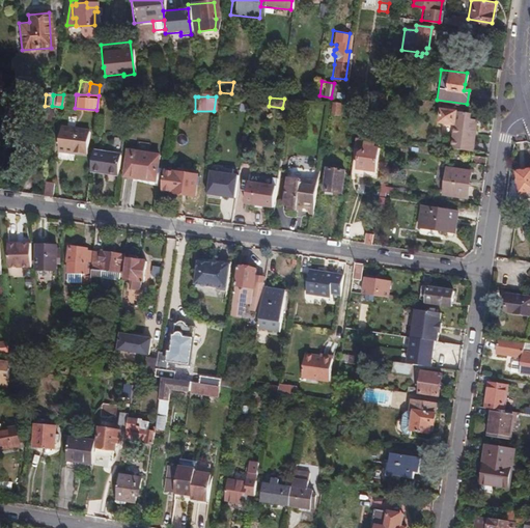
[(290,108),(296,99),(284,99),(282,108),(285,108),(284,113),(289,113),(290,108)]
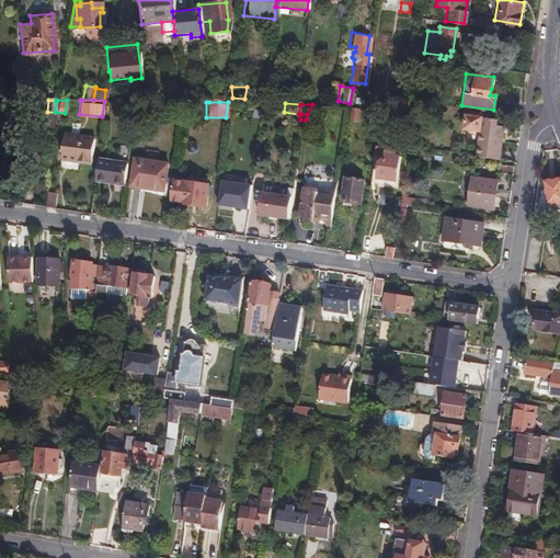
[(354,118),(355,109),(347,107),(346,117),(354,118)]
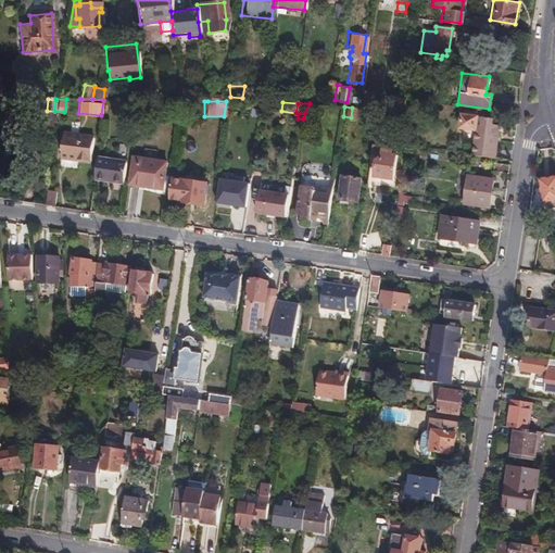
[(35,129),(51,132),(54,111),(47,111),(37,110),(35,129)]
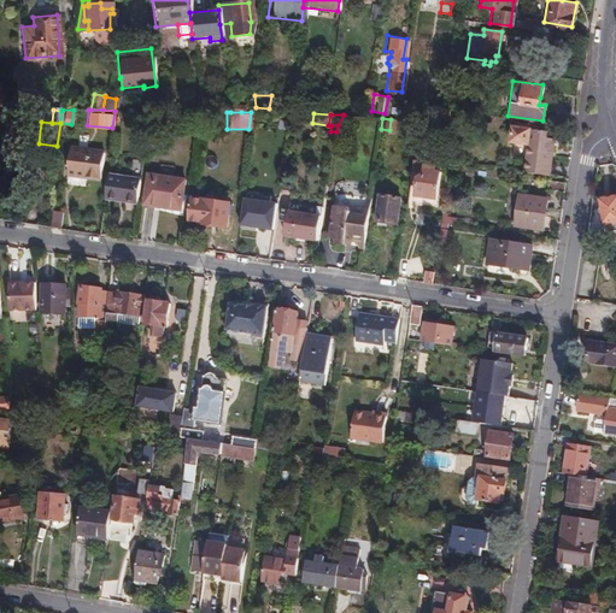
[(527,142),(522,172),(547,176),(552,139),(545,137),(546,133),(526,129),(517,128),(510,127),(508,140),(527,142)]
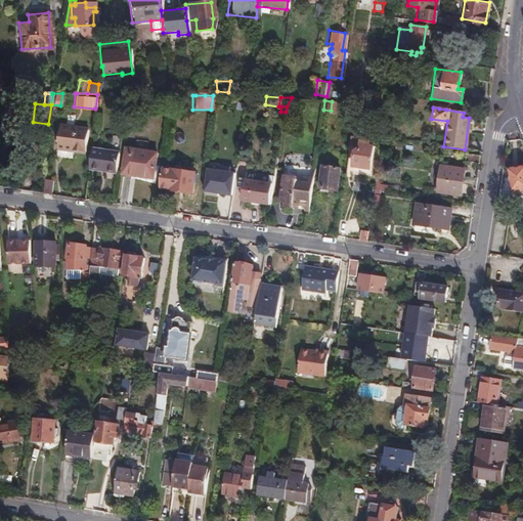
[(87,126),(59,122),(56,141),(70,143),(70,145),(84,147),(87,126)]
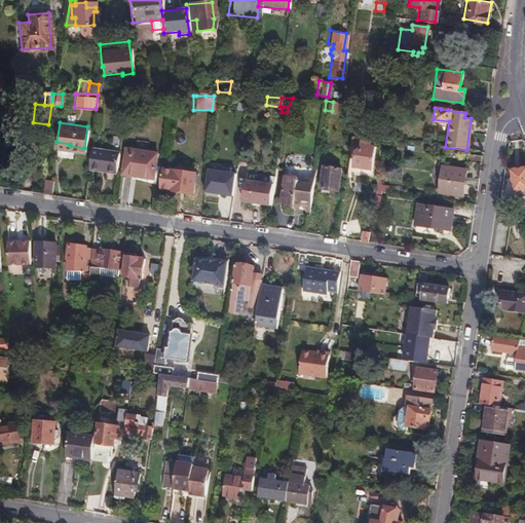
[(348,166),(373,171),(378,139),(353,135),(348,166)]
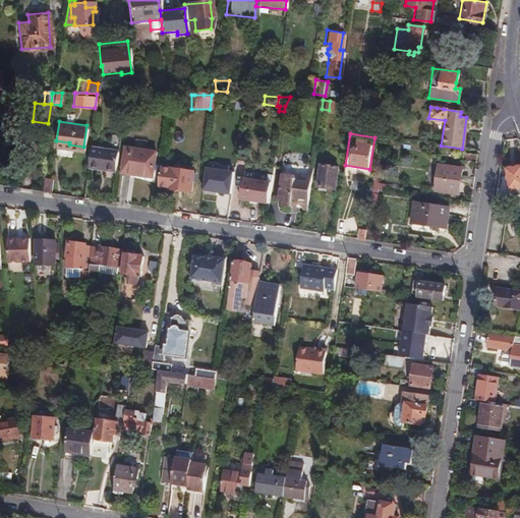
[(151,177),(155,150),(122,146),(119,170),(130,171),(130,174),(151,177)]
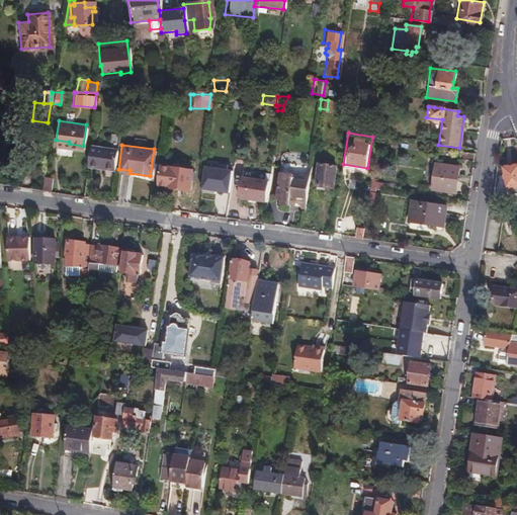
[(89,146),(86,167),(112,171),(115,150),(89,146)]
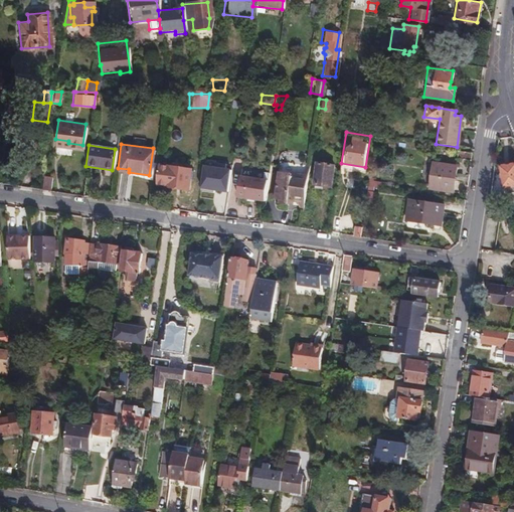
[(468,159),(469,151),(459,150),(457,158),(468,159)]
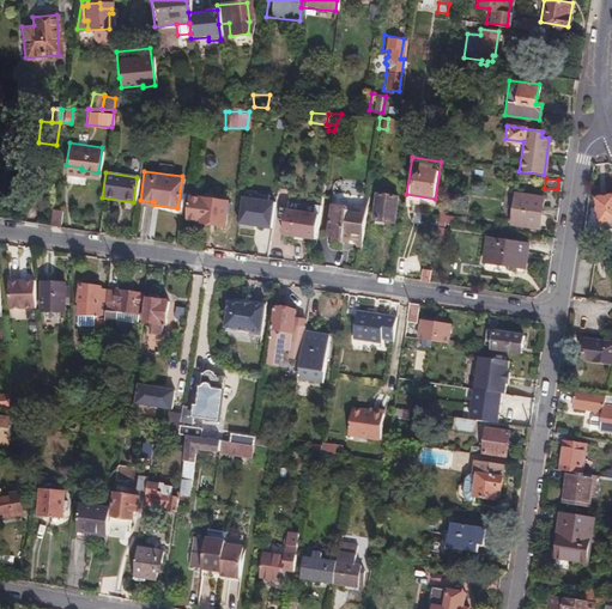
[(353,242),(358,243),(363,206),(361,205),(362,195),(329,190),(328,202),(331,203),(329,218),(326,217),(325,224),(327,226),(323,230),(323,233),(328,235),(327,238),(339,241),(339,239),(340,236),(345,237),(351,238),(352,242),(353,242)]
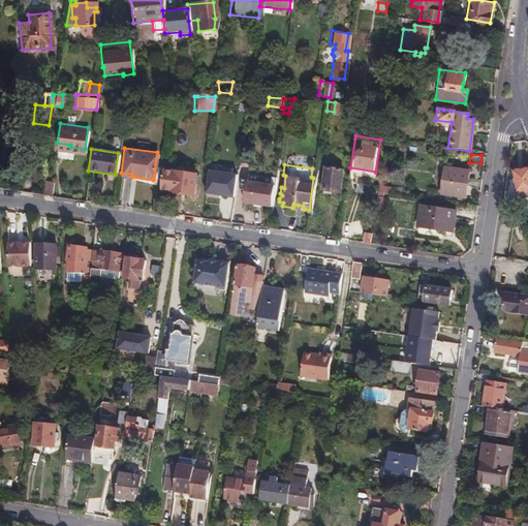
[(461,194),(466,168),(443,164),(439,191),(461,194)]
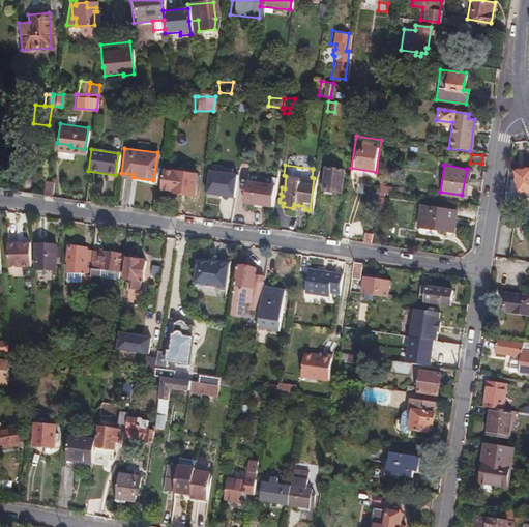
[(528,165),(511,169),(512,178),(509,178),(506,201),(516,200),(519,207),(528,205),(528,165)]
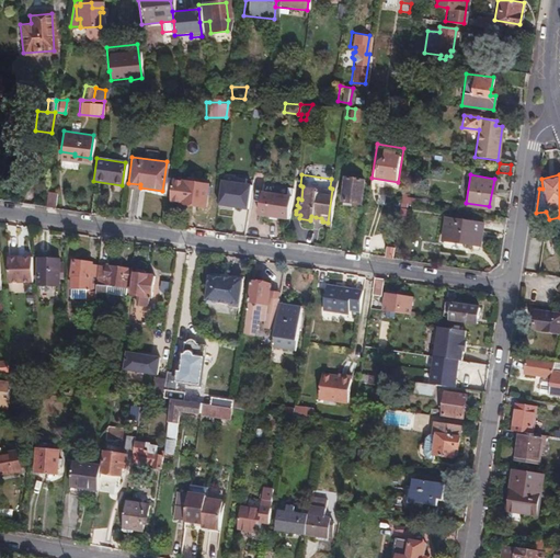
[(356,202),(361,178),(342,175),(339,200),(356,202)]
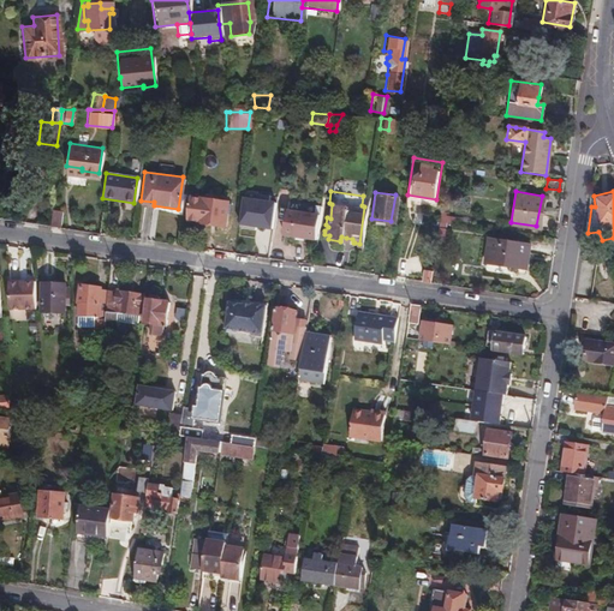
[(274,226),(279,198),(245,193),(240,221),(274,226)]
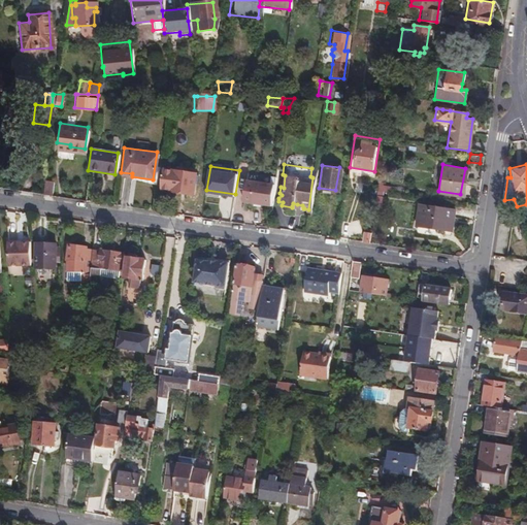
[(190,195),(193,174),(184,172),(180,168),(174,167),(172,169),(171,169),(169,191),(190,195)]
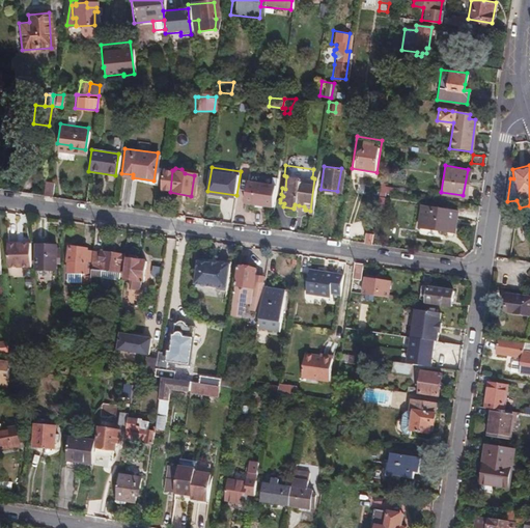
[(258,204),(270,206),(274,177),(246,173),(245,177),(248,182),(247,191),(243,193),(242,202),(251,203),(258,204)]
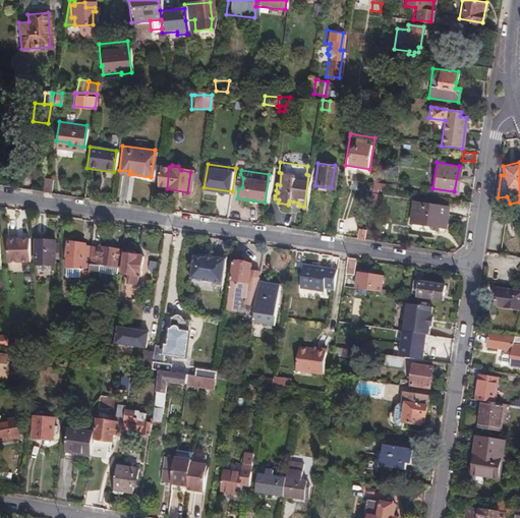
[(43,177),(41,190),(49,192),(51,178),(43,177)]
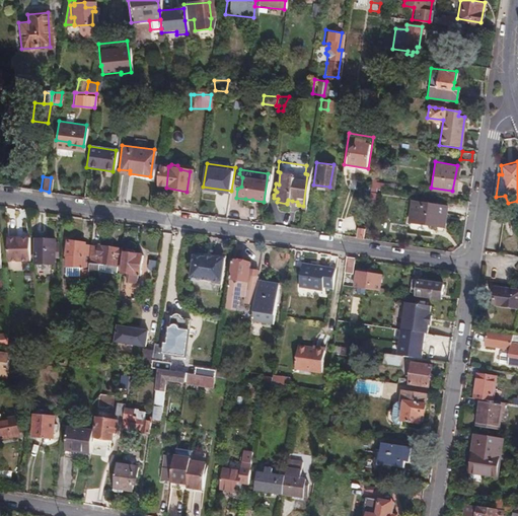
[(409,221),(442,226),(445,206),(412,201),(409,221)]
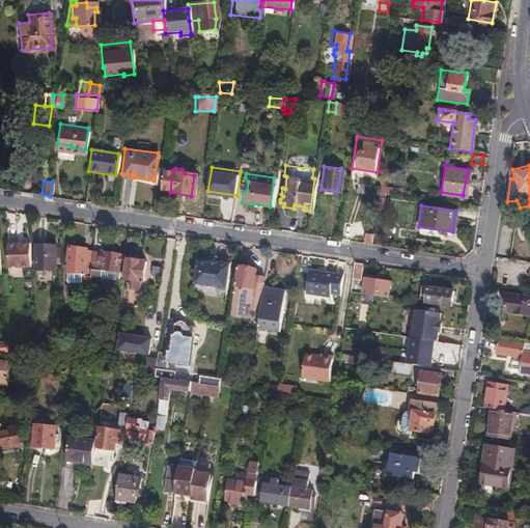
[(32,243),(31,269),(53,270),(53,261),(53,247),(53,244),(32,243)]
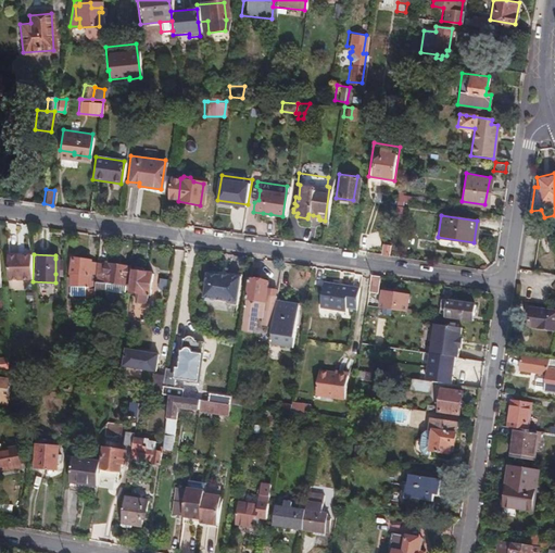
[(13,287),(22,287),(20,255),(0,256),(0,267),(2,288),(13,287)]
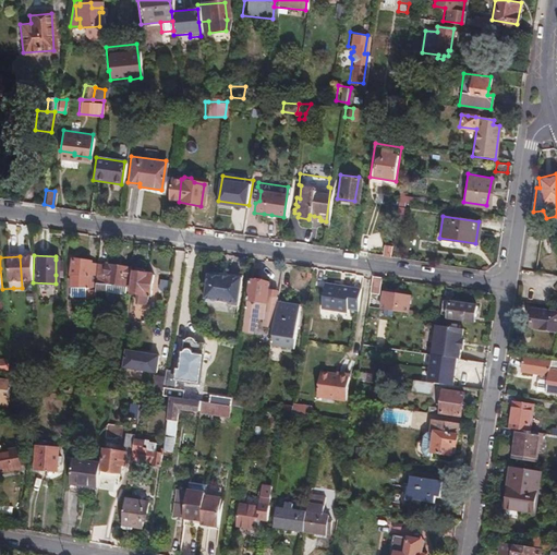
[(83,301),(93,301),(93,299),(96,262),(89,261),(89,260),(71,257),(68,273),(67,294),(83,296),(83,301)]
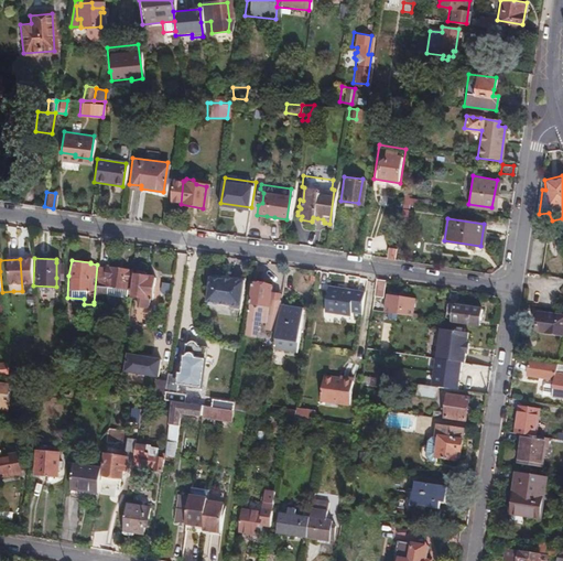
[(97,265),(94,302),(105,303),(106,292),(123,294),(125,288),(127,288),(130,268),(104,265),(97,265)]
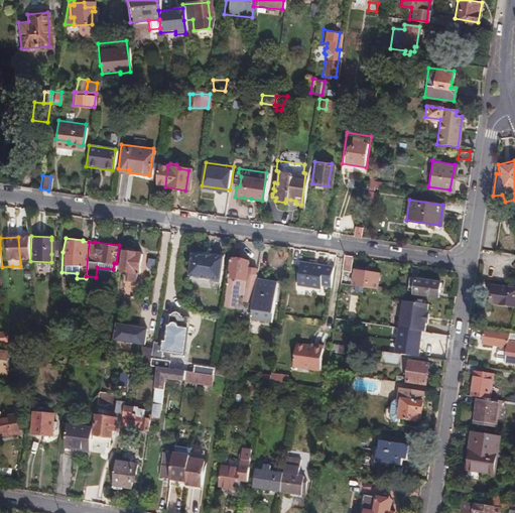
[(137,272),(140,253),(132,251),(131,250),(123,249),(122,250),(120,250),(118,270),(126,270),(125,278),(134,280),(135,272),(137,272)]
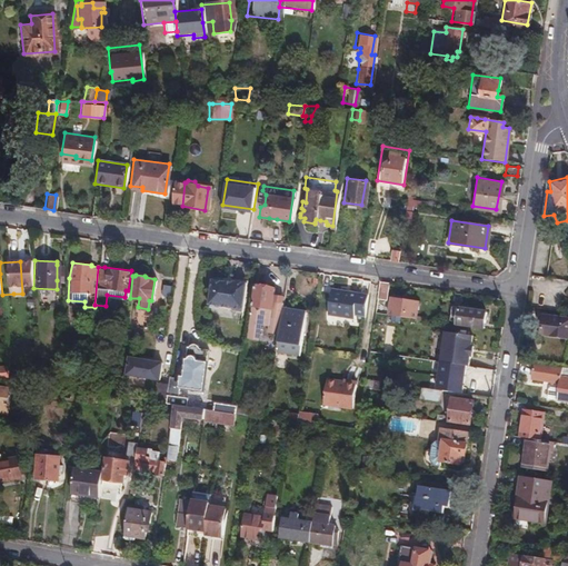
[(240,311),(245,281),(231,280),(231,281),(231,283),(222,281),(222,280),(220,277),(211,276),(209,278),(205,304),(228,307),(230,310),(237,311),(240,311)]
